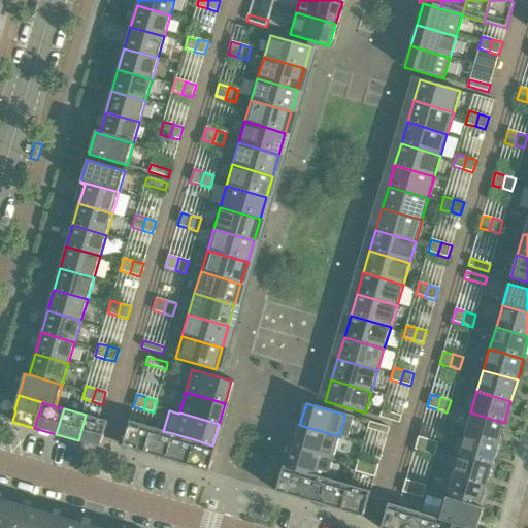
[(382,410),(380,417),(380,418),(399,423),(401,416),(382,410)]
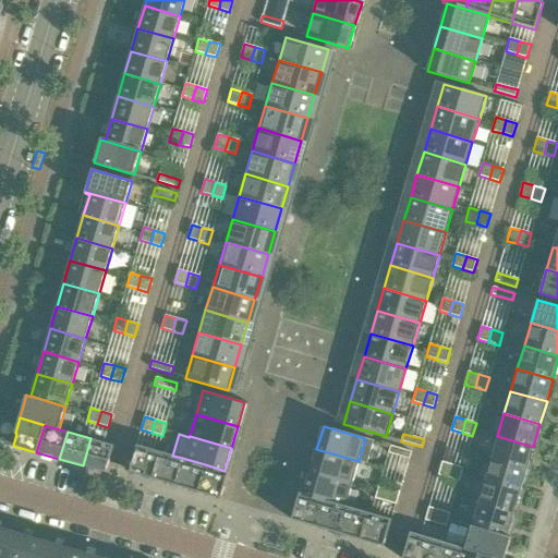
[(497,436),(490,459),(526,469),(533,447),(497,436)]
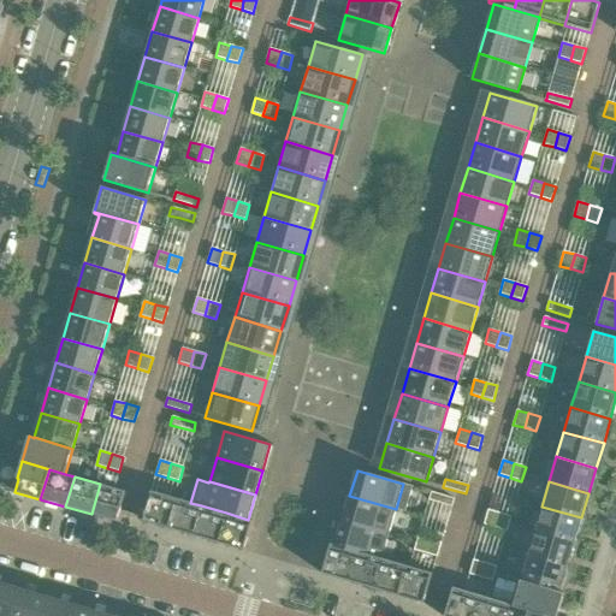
[(100,484),(92,514),(117,521),(125,491),(100,484)]
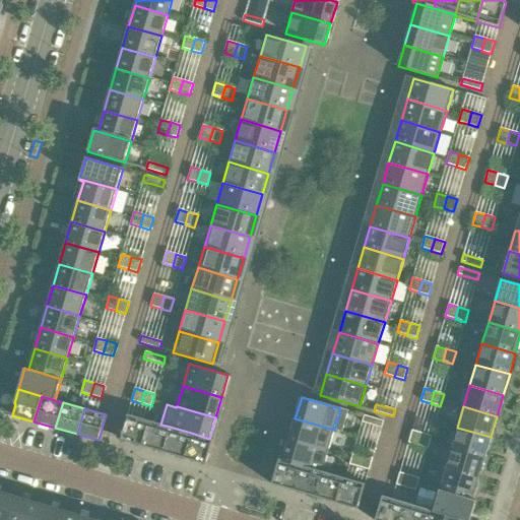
[(120,440),(141,446),(148,420),(127,414),(120,440)]
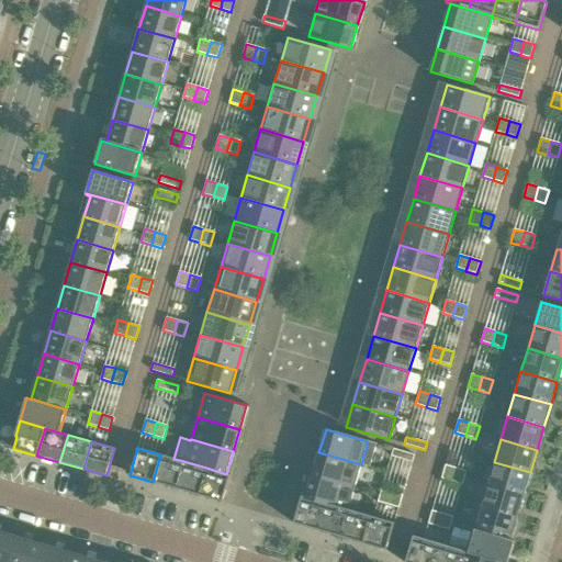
[(391,456),(412,462),(414,454),(393,449),(391,456)]
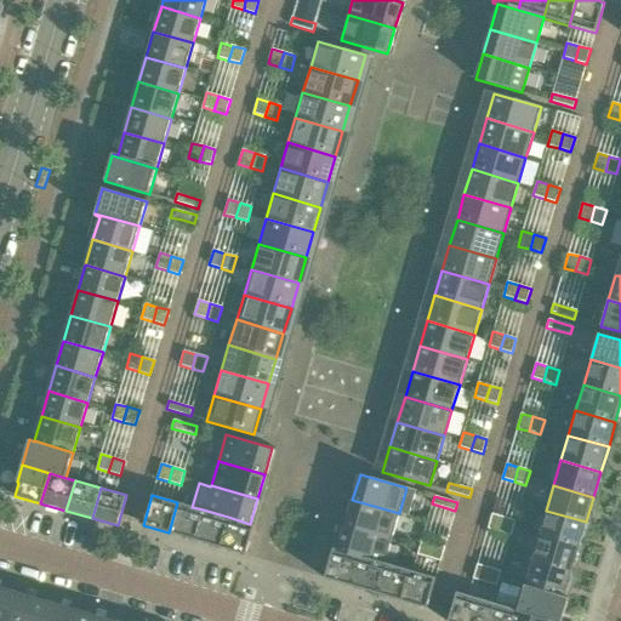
[(345,524),(392,539),(399,513),(352,500),(345,524)]
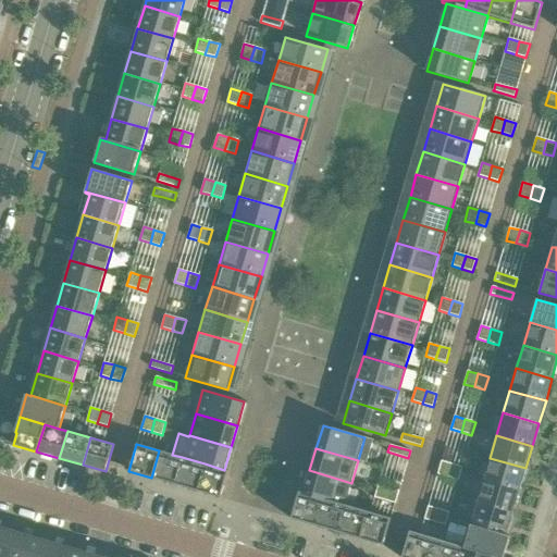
[(151,478),(174,484),(182,457),(172,455),(159,450),(151,478)]
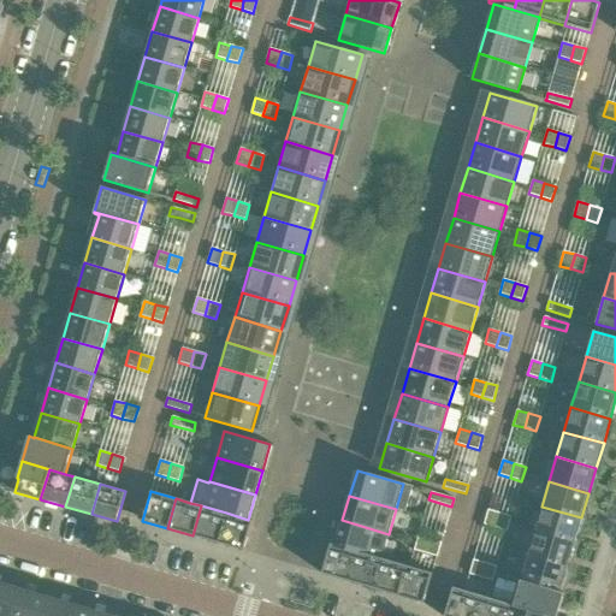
[(193,535),(218,543),(226,513),(201,505),(193,535)]
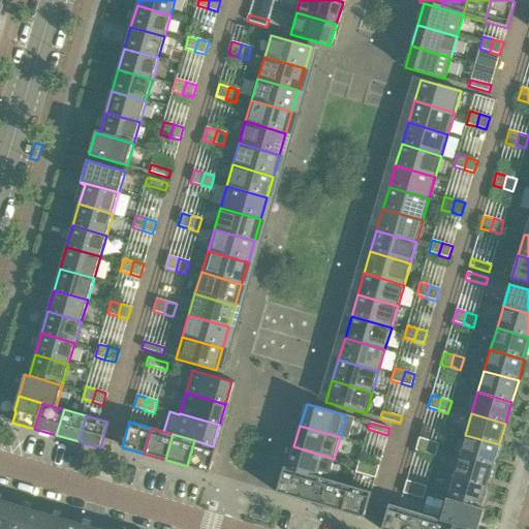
[(465,435),(459,456),(493,466),(499,444),(465,435)]
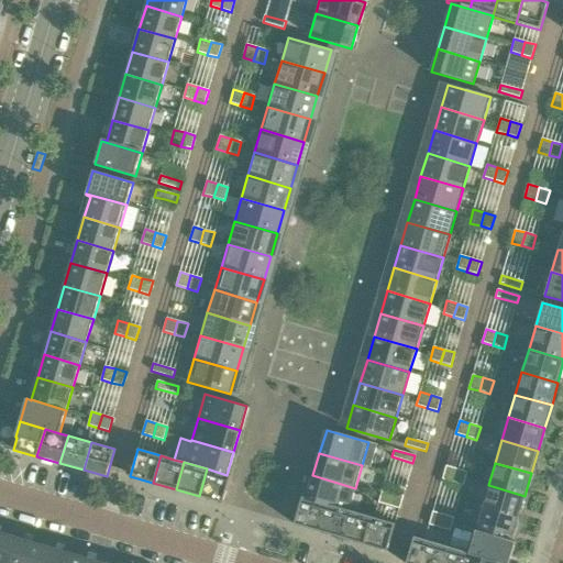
[(442,479),(452,482),(456,468),(445,466),(442,479)]
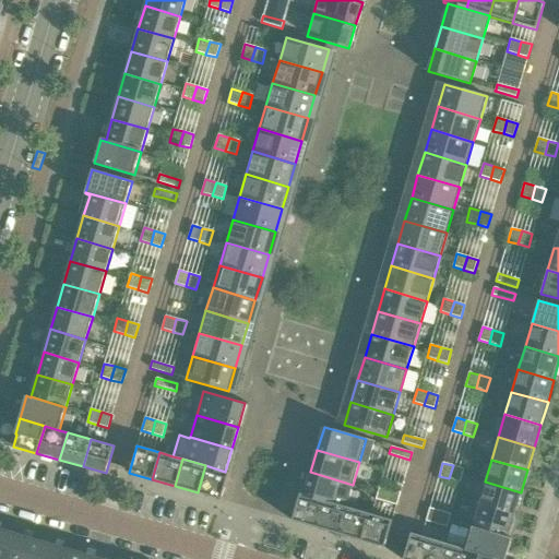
[(205,465),(198,492),(222,500),(229,473),(225,472),(205,465)]
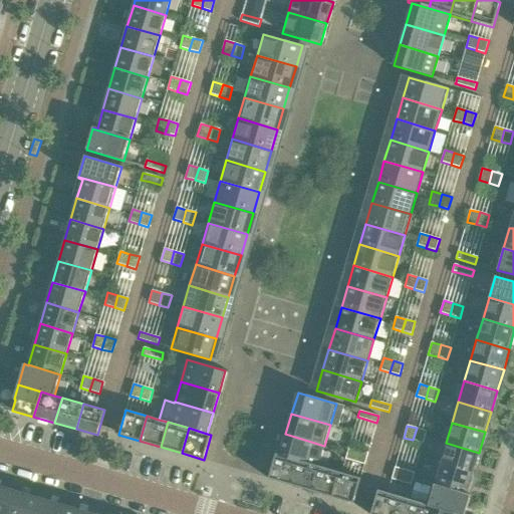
[(417,428),(413,440),(423,443),(426,431),(417,428)]
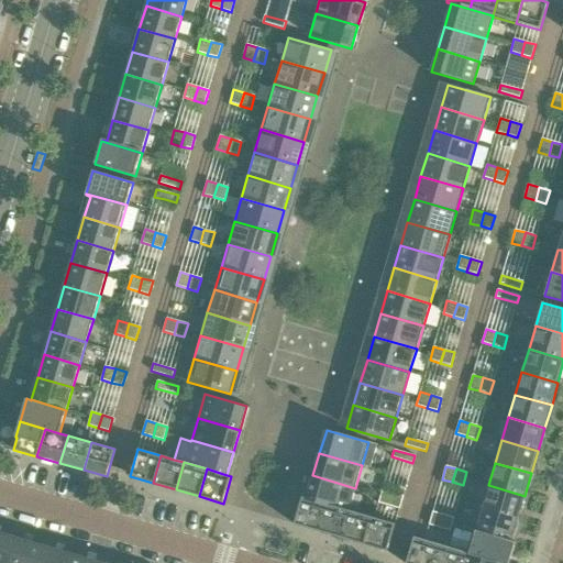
[(324,504),(349,510),(355,488),(312,475),(306,498),(324,504)]
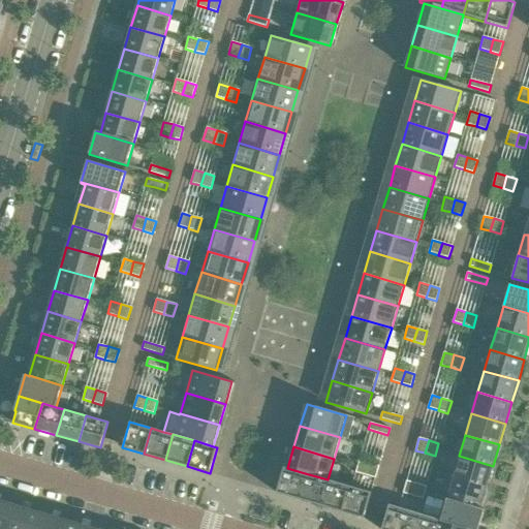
[(459,456),(453,477),(487,488),(493,466),(459,456)]
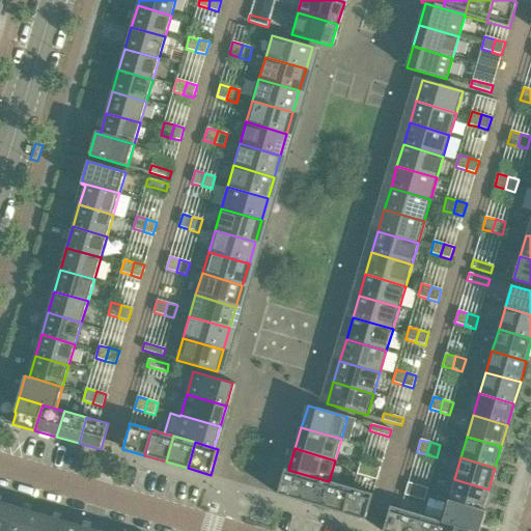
[(357,474),(366,477),(370,465),(360,462),(357,474)]
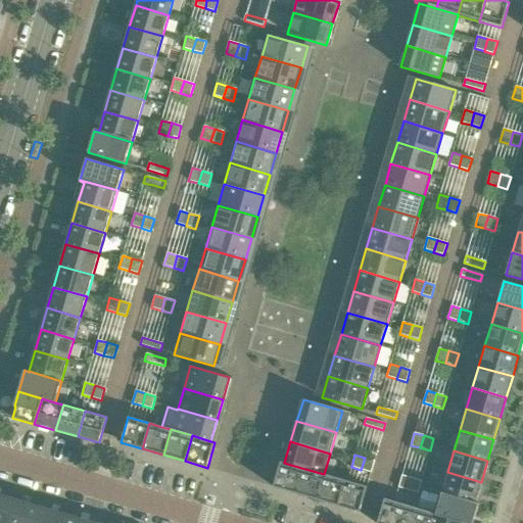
[(365,458),(361,470),(371,473),(375,461),(365,458)]
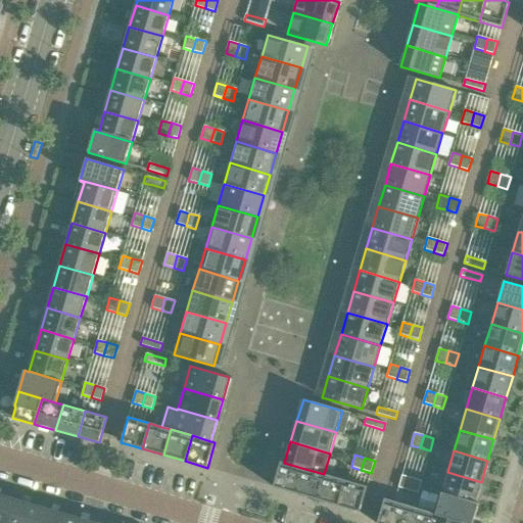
[(273,487),(294,493),(301,468),(284,463),(280,462),(273,487)]
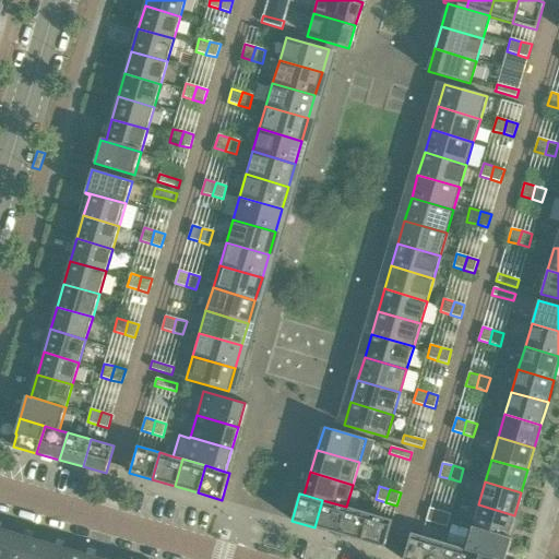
[(314,527),(337,534),(346,507),(322,500),(314,527)]
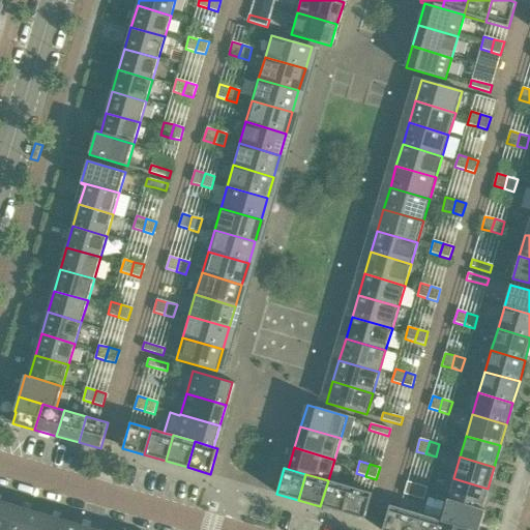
[(453,478),(447,500),(486,511),(486,510),(481,509),(488,489),(453,478)]
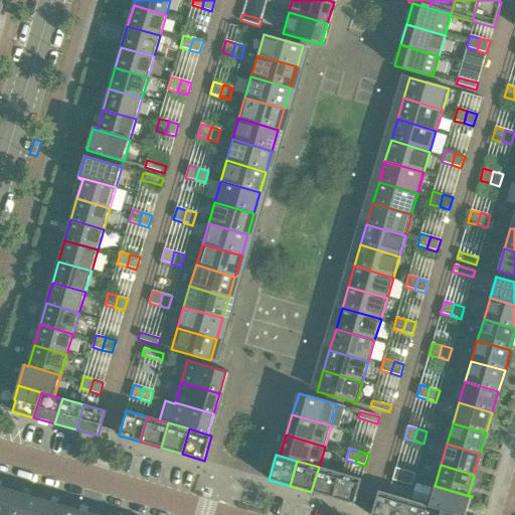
[(311,492),(332,498),(340,473),(319,467),(311,492)]
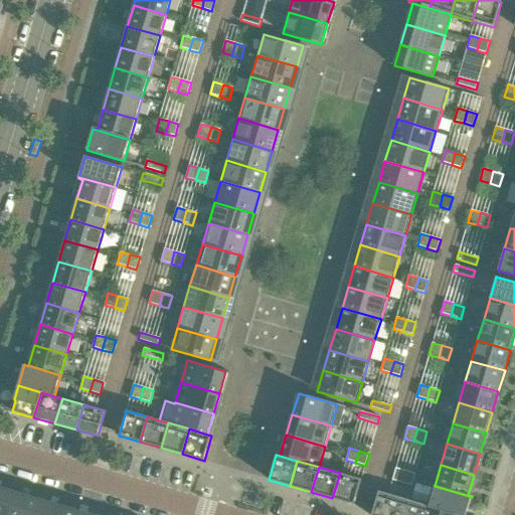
[(392,480),(401,483),(405,471),(395,468),(392,480)]
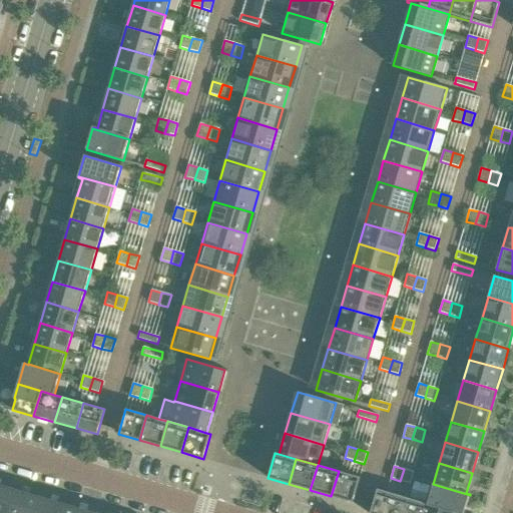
[(404,469),(400,481),(410,483),(413,471),(404,469)]
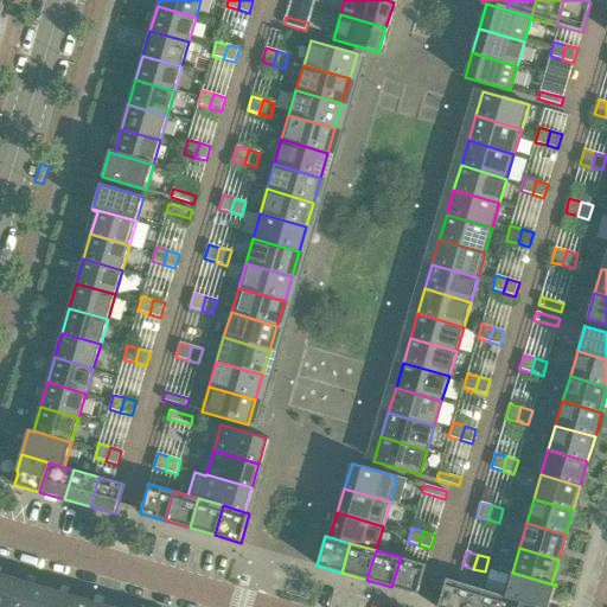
[(401,557),(391,587),(417,594),(426,564),(401,557)]
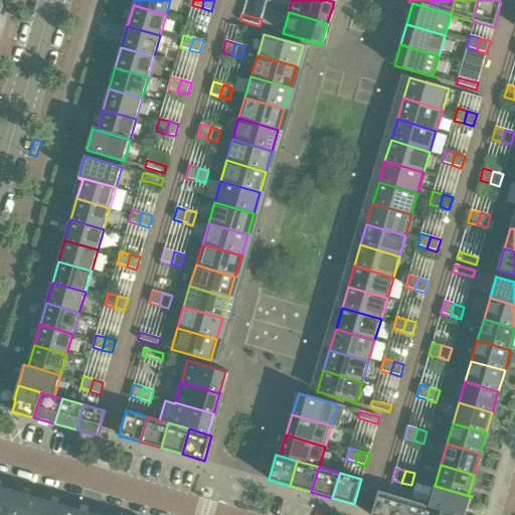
[(97,514),(0,486),(0,514),(97,514)]
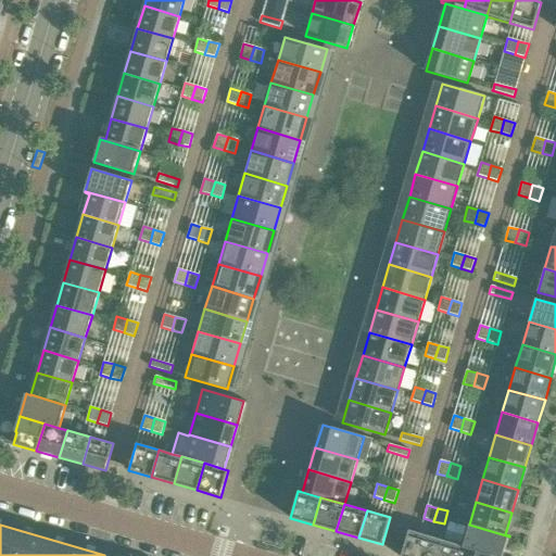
[(463,546),(478,550),(498,555),(503,555),(509,536),(469,525),(463,546)]
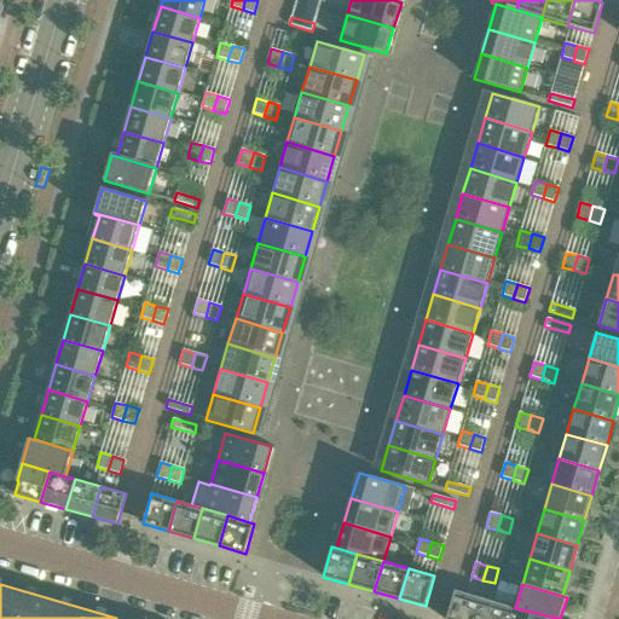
[(446,618),(474,618),(480,597),(455,590),(446,618)]
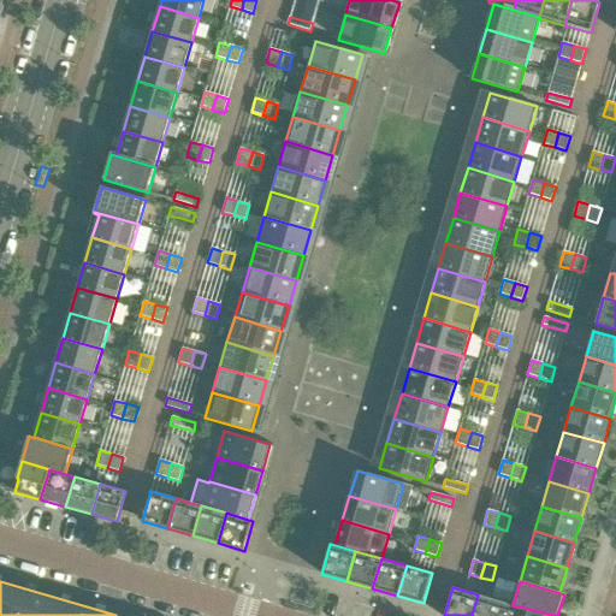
[(472,615),(499,615),(504,602),(478,594),(472,615)]
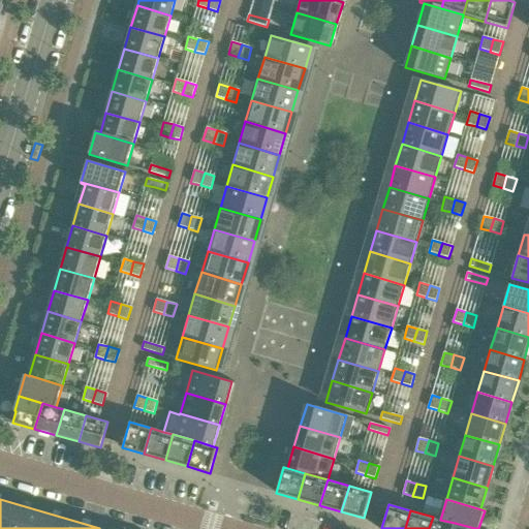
[(429,528),(453,528),(455,523),(440,520),(433,517),(429,528)]
